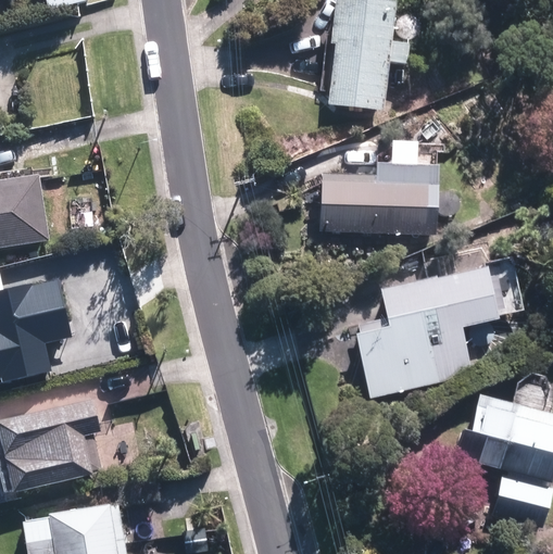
[(46,0),(49,13),(92,3),(91,0),(46,0)]
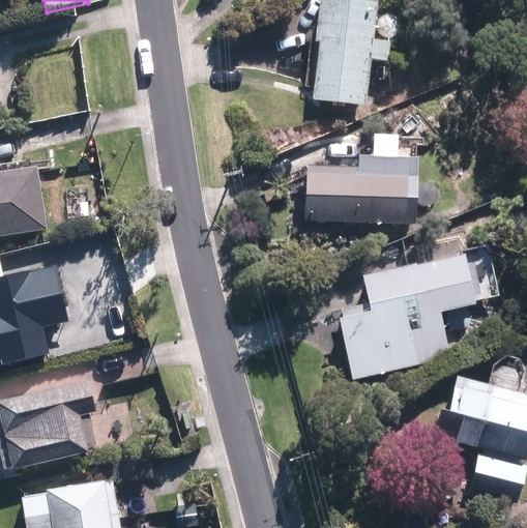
[(319,0),(316,41),(320,41),(318,68),(316,67),(314,99),(368,104),(371,59),(388,61),(390,40),(374,39),(375,28),(378,28),(378,29),(379,31),(381,33),(382,35),(384,36),(386,37),(388,37),(390,38),(393,37),(396,37),(398,36),(400,34),(401,33),(402,31),(403,29),(404,27),(404,25),(404,22),(403,20),(402,18),(401,16),(399,15),(397,13),(394,12),(392,11),(390,11),(388,11),(386,12),(384,13),(376,12),(377,0),(319,0)]
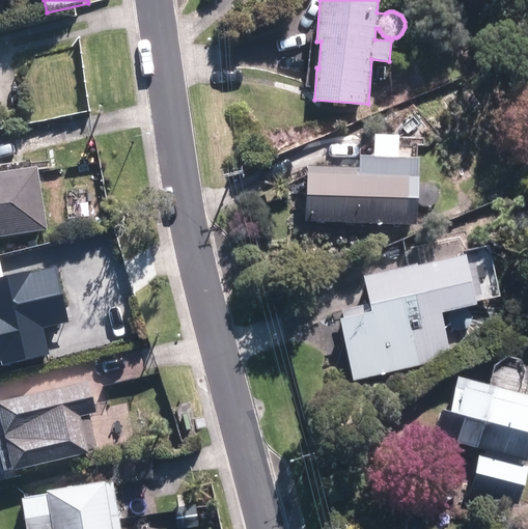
[(305,221),(416,224),(418,164),(418,146),(396,145),(396,156),(360,155),(360,167),(306,165),(305,221)]
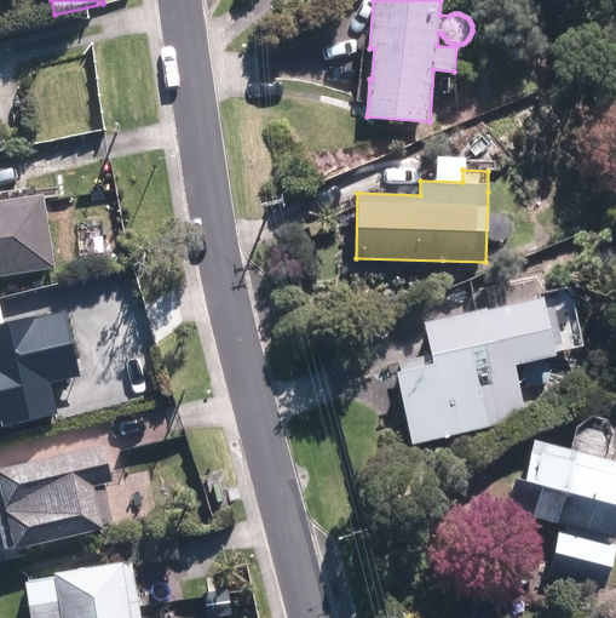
[(49,198),(0,204),(0,279),(59,272),(49,198)]
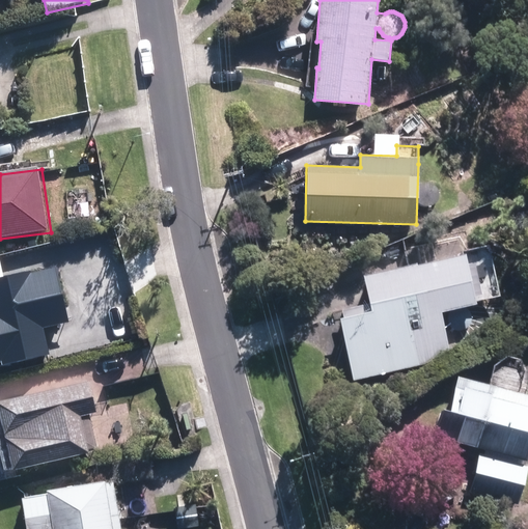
[(0,369),(58,358),(50,321),(44,323),(33,273),(7,278),(2,252),(0,252),(0,369)]
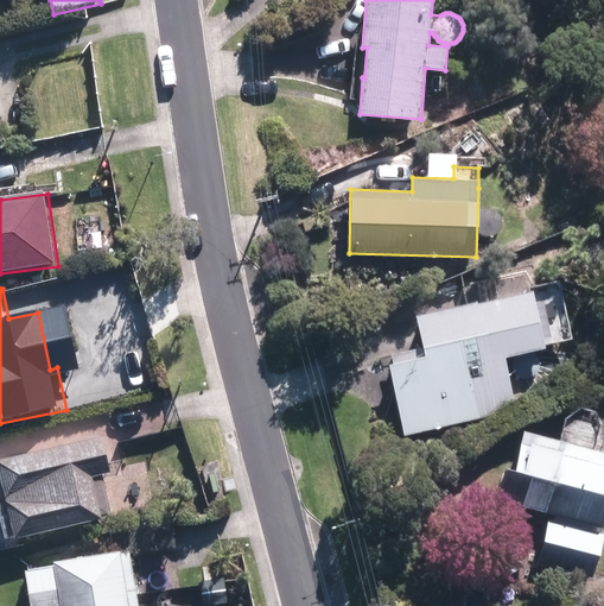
[(424,343),(385,354),(406,436),(516,408),(504,359),(572,341),(559,292),(532,300),(528,289),(417,317),(424,343)]
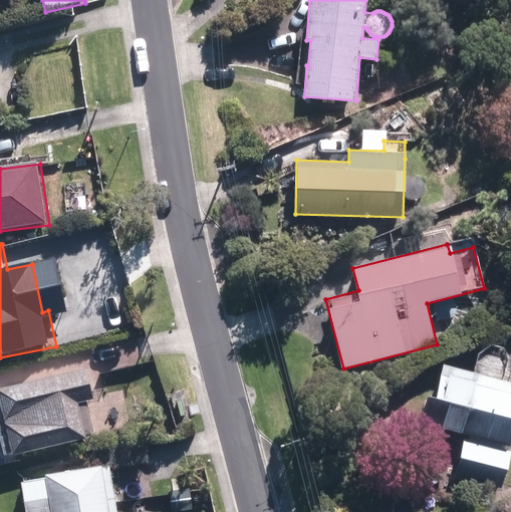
[(429,395),(422,424),(510,443),(510,377),(442,363),(435,396),(429,395)]
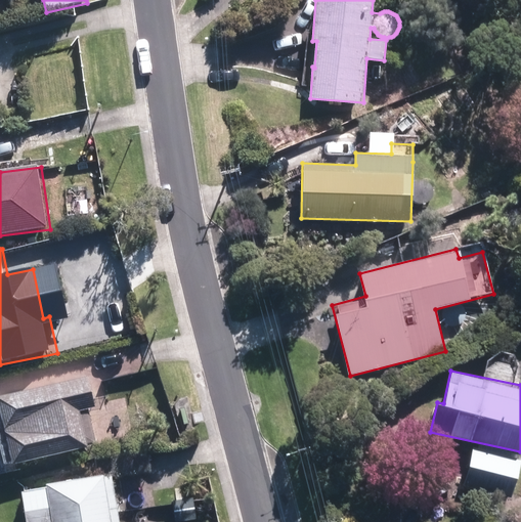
[(0,429),(0,430),(0,473),(0,474),(24,469),(23,463),(91,446),(83,411),(98,408),(90,376),(0,396),(0,429)]
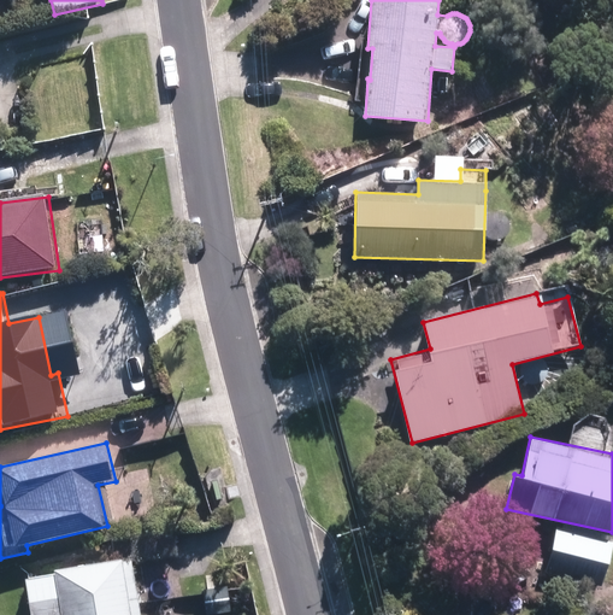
[(612,536),(554,525),(546,570),(606,583),(612,549),(612,536)]
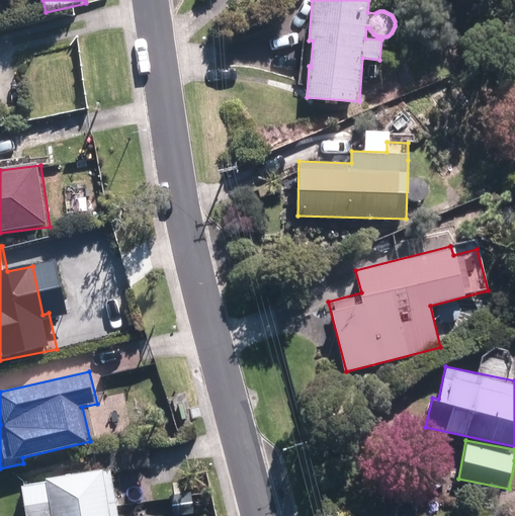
[(30,503),(24,504),(26,515),(123,515),(115,467),(27,482),(30,503)]
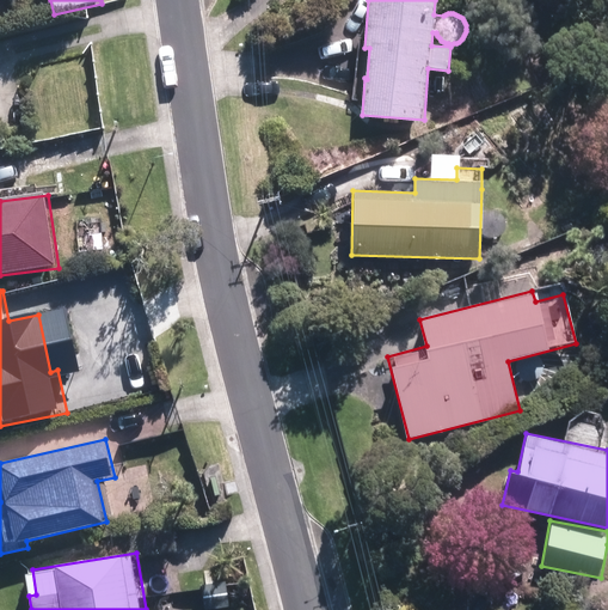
[(241,574),(206,580),(209,607),(245,602),(241,574)]
